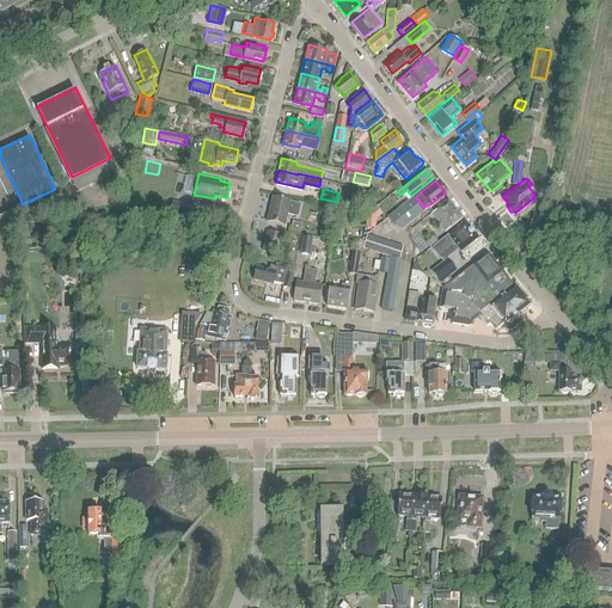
[(283,216),(285,212),(298,214),(301,201),(273,195),(267,219),(285,223),(286,216),(283,216)]
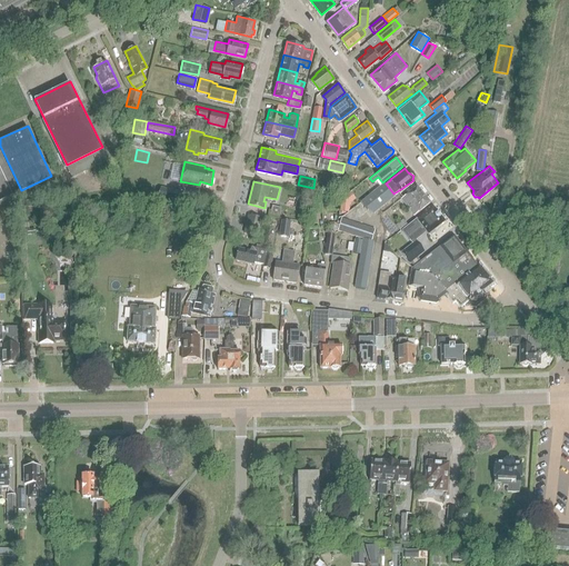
[(385,181),(361,200),(367,208),(373,211),(395,195),(393,194),(386,184),(385,181)]
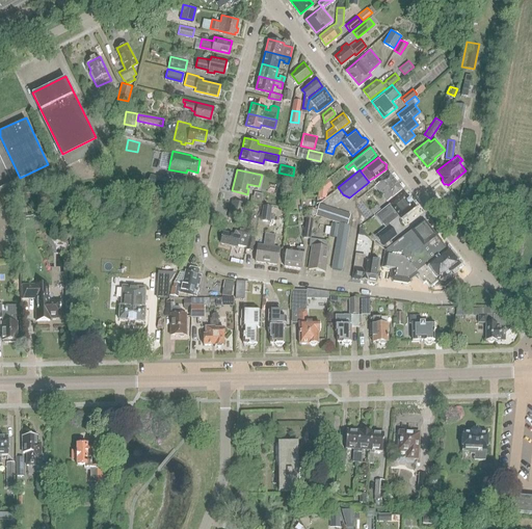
[(150,173),(148,183),(158,185),(160,176),(150,173)]
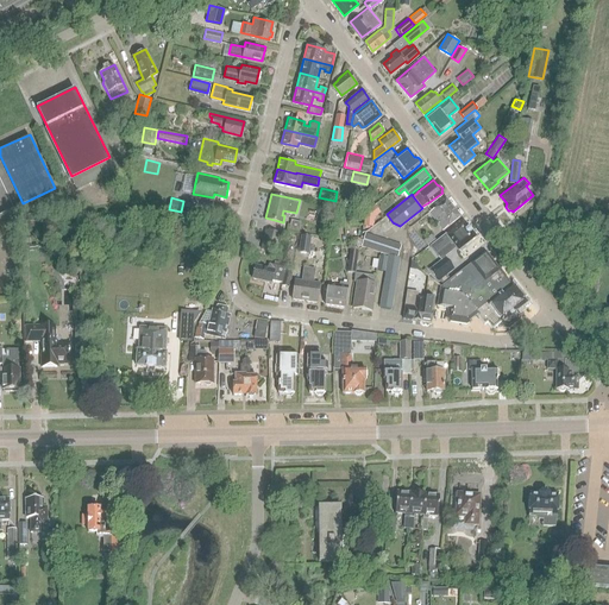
[(446,197),(429,209),(443,227),(459,214),(446,197)]
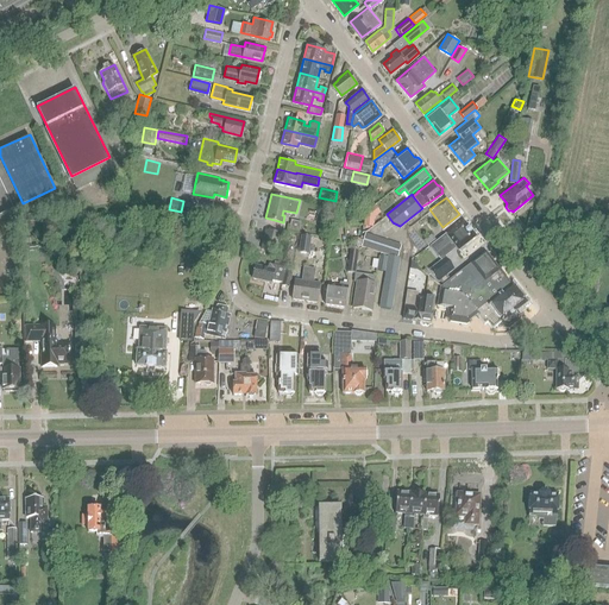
[(465,244),(476,235),(464,220),(447,233),(445,231),(432,241),(439,251),(437,253),(440,258),(428,268),(437,278),(452,268),(443,254),(451,247),(450,246),(453,243),(458,249),(462,249),(464,246),(464,244),(465,244)]
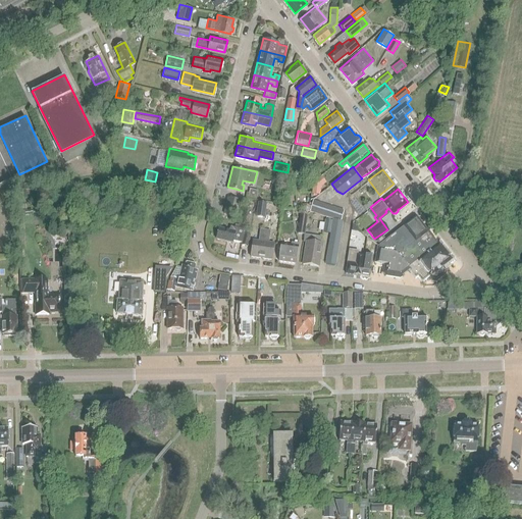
[(282,192),(275,190),(273,198),(280,200),(282,192)]
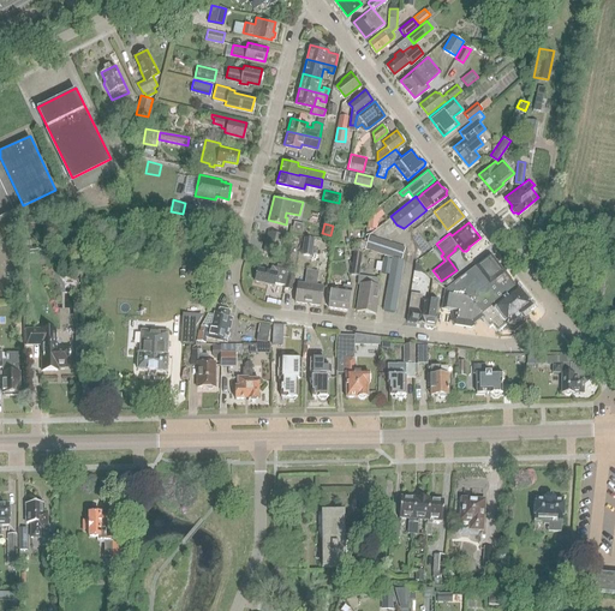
[(263,250),(279,253),(284,233),(268,229),(263,250)]
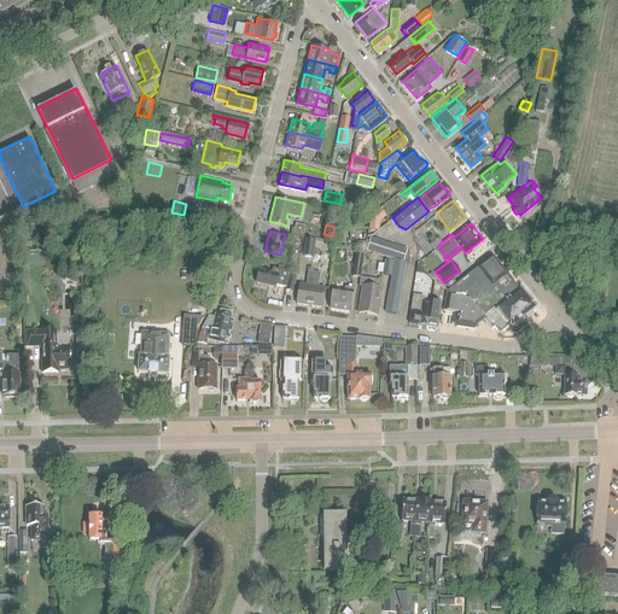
[(407,247),(382,238),(371,235),(369,238),(367,247),(392,257),(385,309),(396,310),(404,259),(402,259),(407,247)]
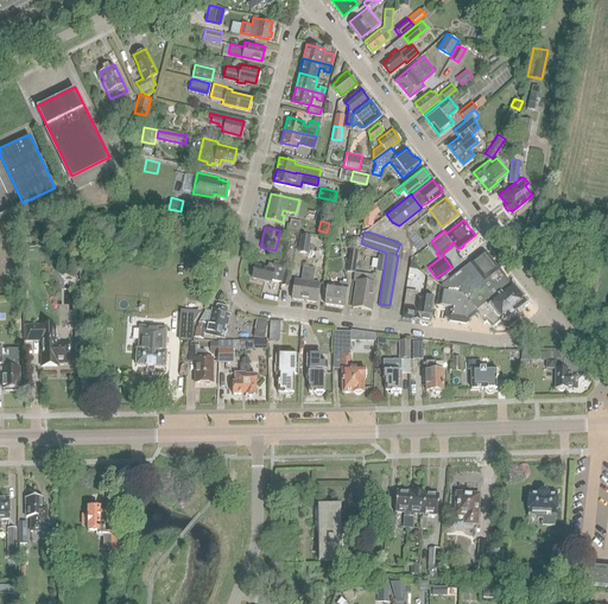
[(435,237),(430,231),(423,237),(428,243),(435,237)]
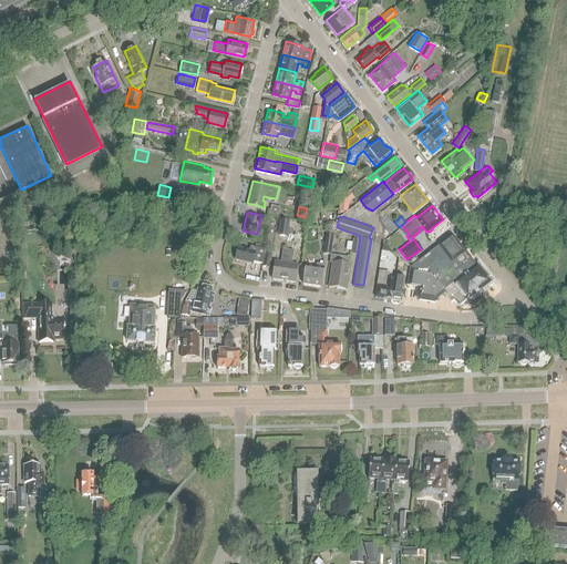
[(287,234),(289,218),(280,217),(278,233),(287,234)]
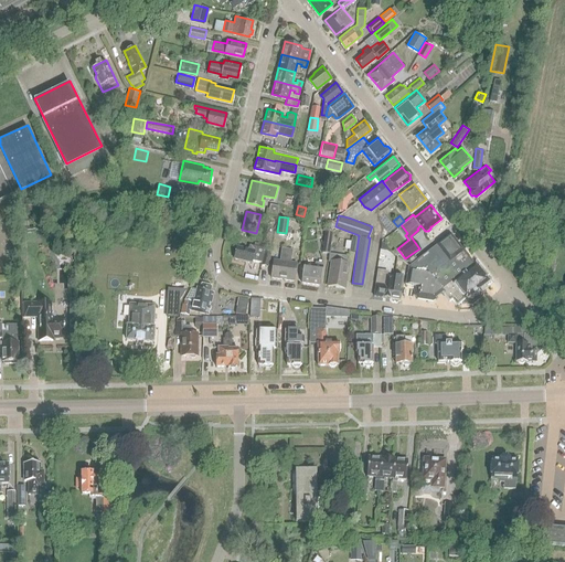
[(329,251),(332,230),(326,229),(322,250),(329,251)]
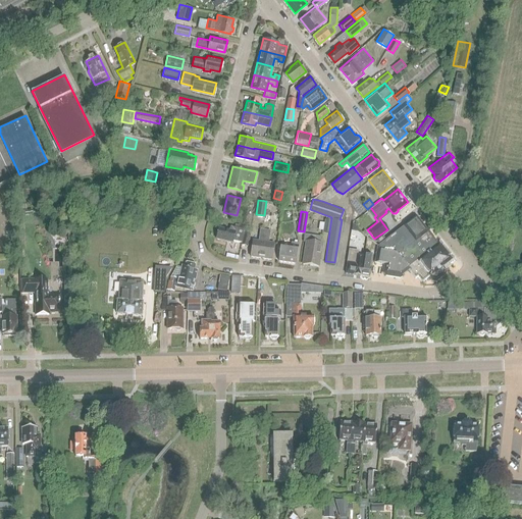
[(377,245),(376,253),(374,260),(385,262),(383,273),(400,275),(402,273),(409,267),(415,276),(418,274),(421,278),(423,278),(429,273),(433,277),(437,278),(437,277),(446,271),(446,267),(442,263),(444,263),(445,263),(450,259),(451,253),(447,249),(446,249),(439,241),(438,242),(432,235),(433,234),(427,226),(426,227),(415,214),(403,223),(377,245)]
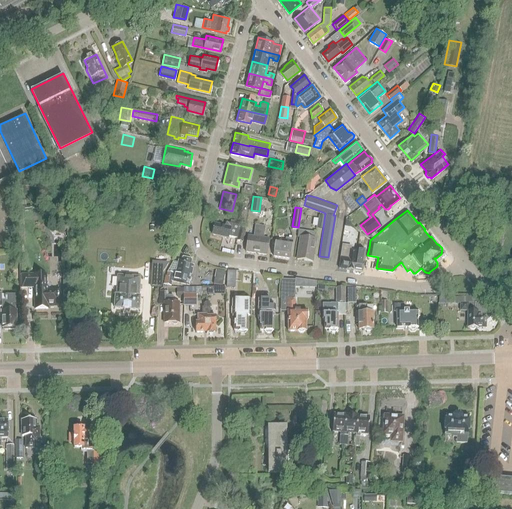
[(323,227),(325,214),(319,213),(317,225),(323,227)]
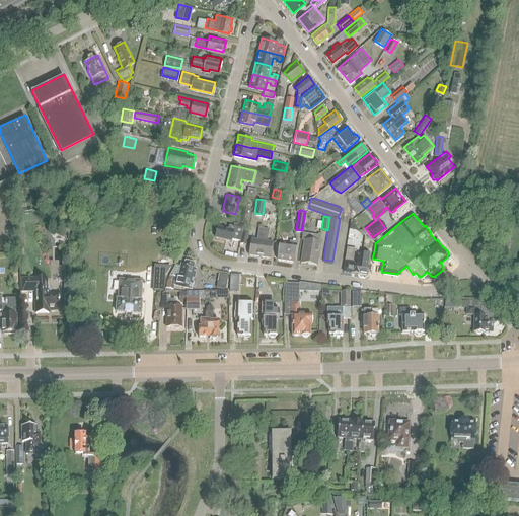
[(217,224),(214,235),(230,239),(231,237),(240,239),(239,241),(245,243),(248,232),(246,232),(247,228),(228,223),(227,227),(217,224)]
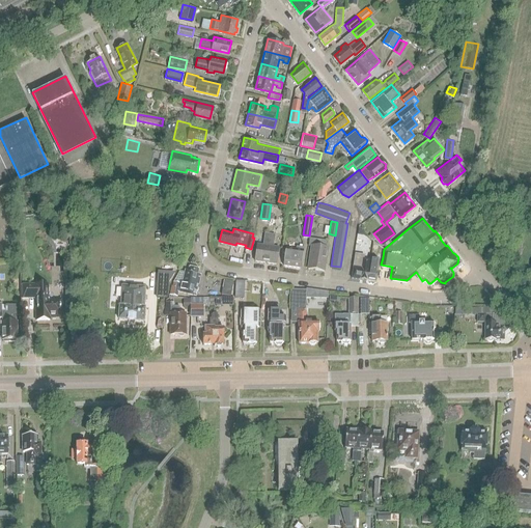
[(256,247),(254,258),(276,261),(277,251),(278,251),(279,245),(273,244),(275,232),(264,230),(262,243),(257,242),(256,247)]
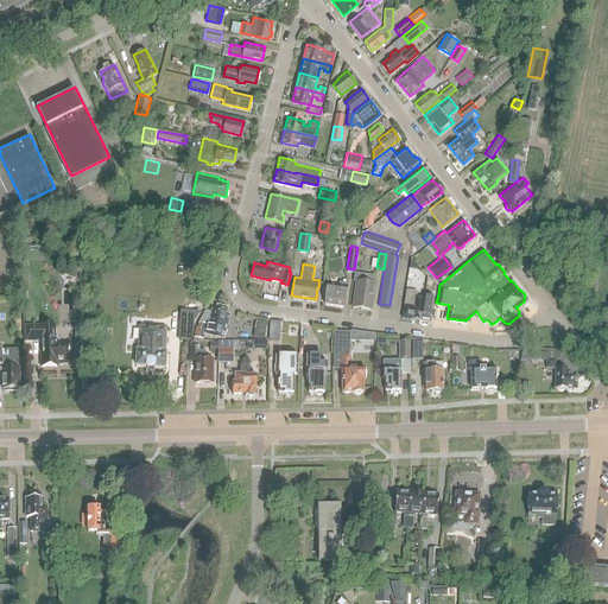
[(353,305),(371,307),(374,281),(373,281),(374,273),(368,272),(355,271),(354,278),(356,279),(353,305)]
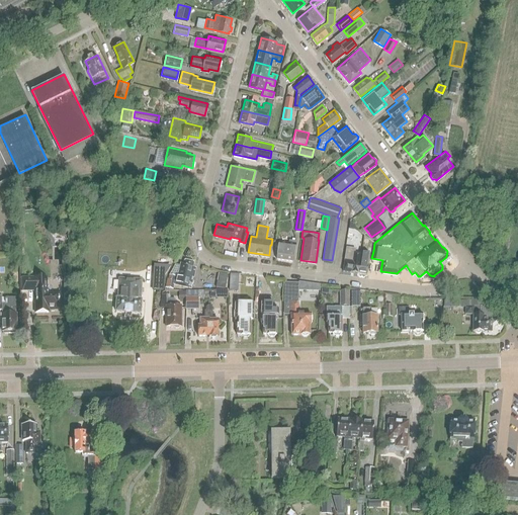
[(276,256),(292,259),(295,239),(288,238),(287,241),(278,240),(276,256)]
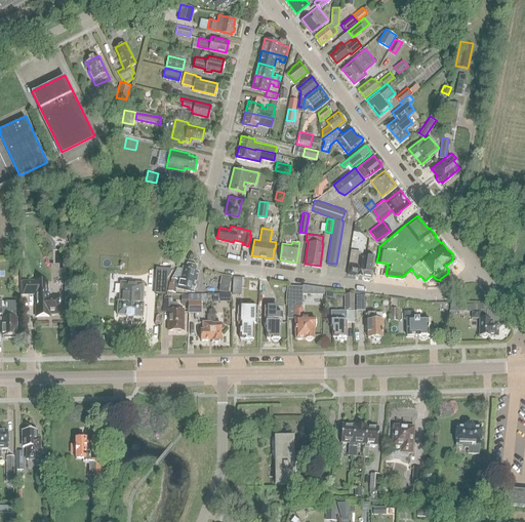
[(359,275),(362,254),(363,246),(360,245),(360,246),(352,245),(351,250),(355,250),(354,256),(350,256),(347,273),(359,275)]
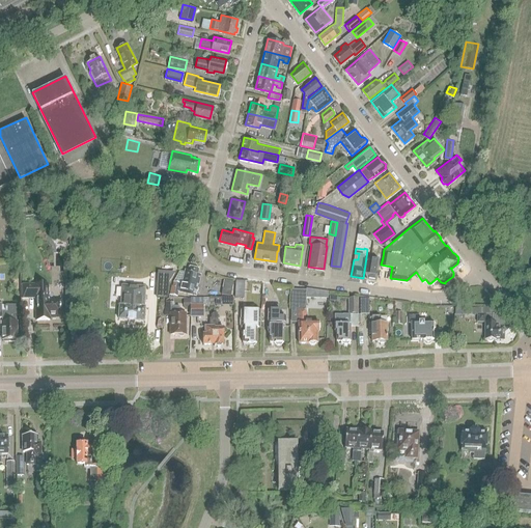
[(366,257),(363,278),(374,280),(379,258),(369,257),(366,257)]
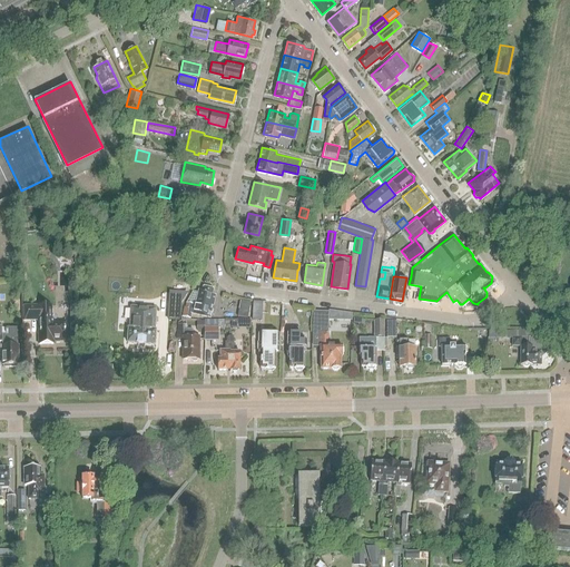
[(209,315),(215,292),(212,291),(213,286),(203,284),(202,290),(198,290),(195,302),(186,300),(185,304),(184,304),(182,314),(189,315),(190,311),(209,315)]
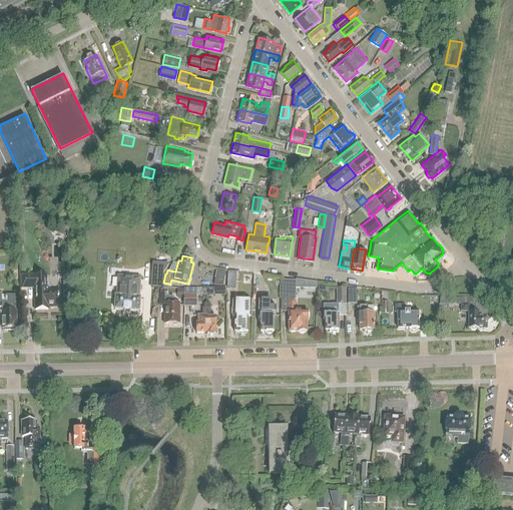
[(151,270),(151,261),(126,261),(126,270),(151,270)]
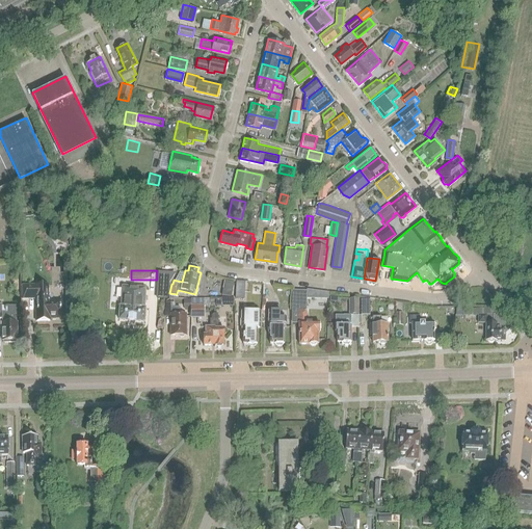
[(157,279),(168,280),(175,271),(158,270),(157,279)]
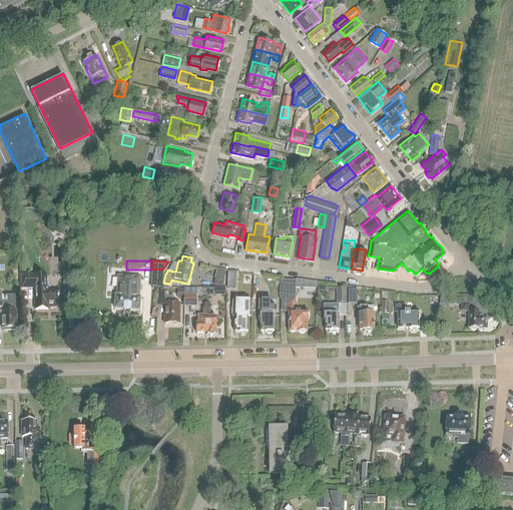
[(225,270),(216,269),(213,283),(222,285),(225,270)]
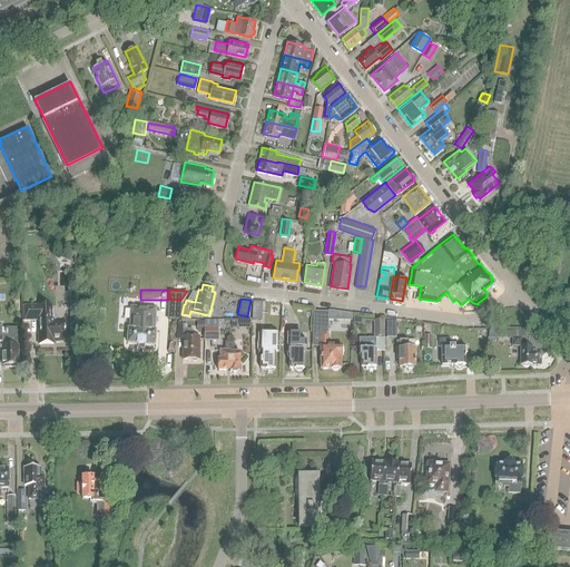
[(253,299),(252,318),(262,318),(262,300),(253,299)]
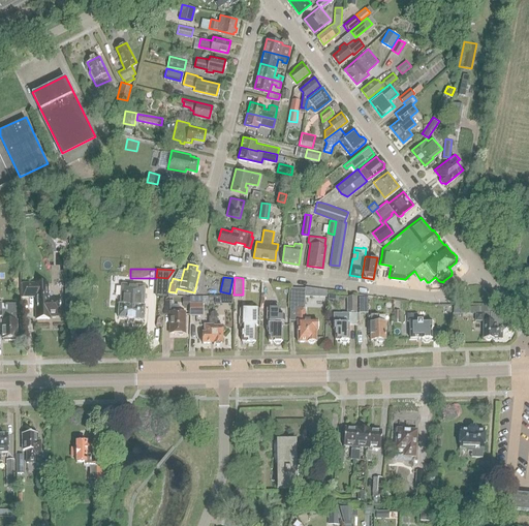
[(64,278),(65,308),(75,308),(74,278),(70,278),(64,278)]
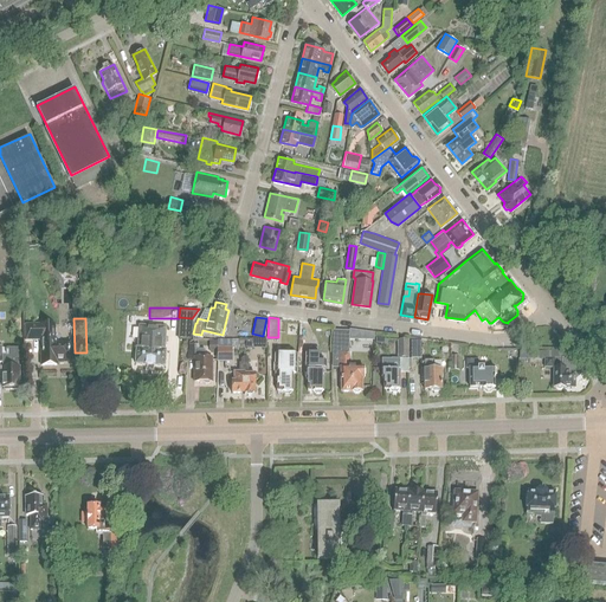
[(42,324),(42,321),(25,322),(25,337),(42,337),(42,351),(40,351),(40,362),(56,362),(56,357),(69,357),(69,340),(56,340),(56,336),(53,336),(53,324),(42,324)]
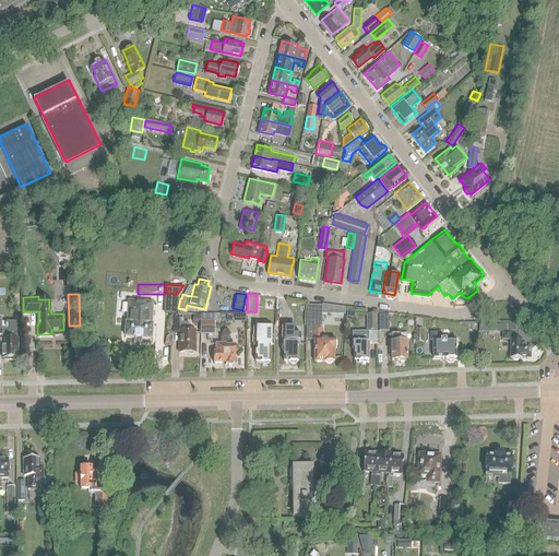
[(129,299),(128,320),(126,319),(125,334),(152,335),(153,320),(151,320),(152,300),(129,299)]
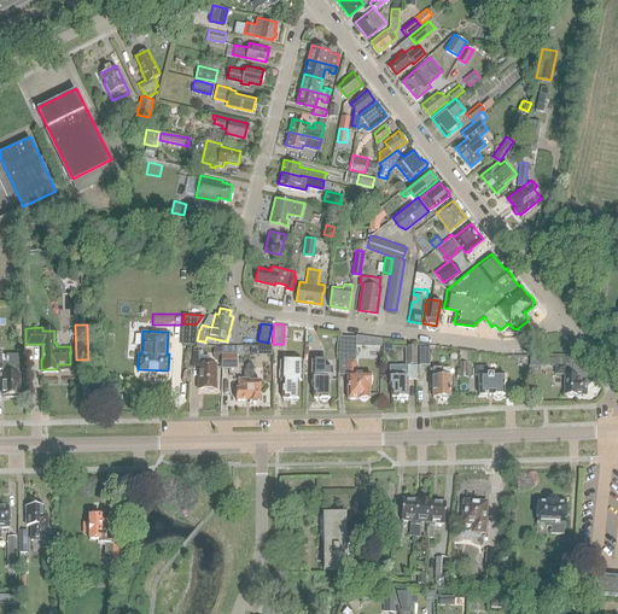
[(337,343),(338,333),(324,332),(322,341),(337,343)]
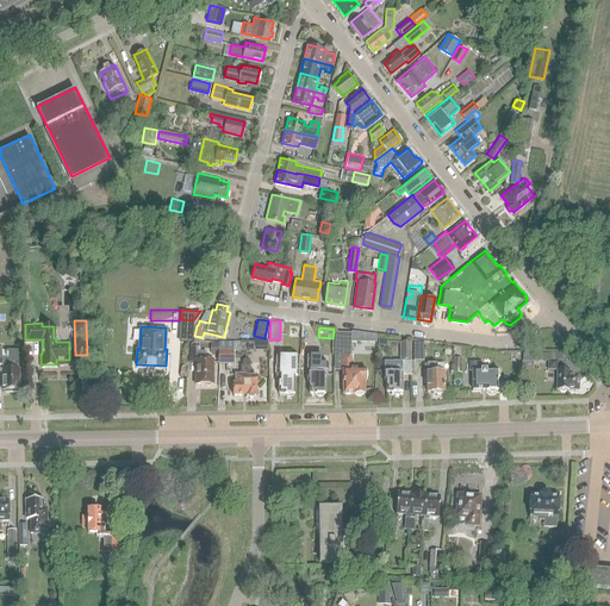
[(336,331),(336,354),(343,354),(343,392),(366,392),(366,364),(352,364),(352,331),(336,331)]
